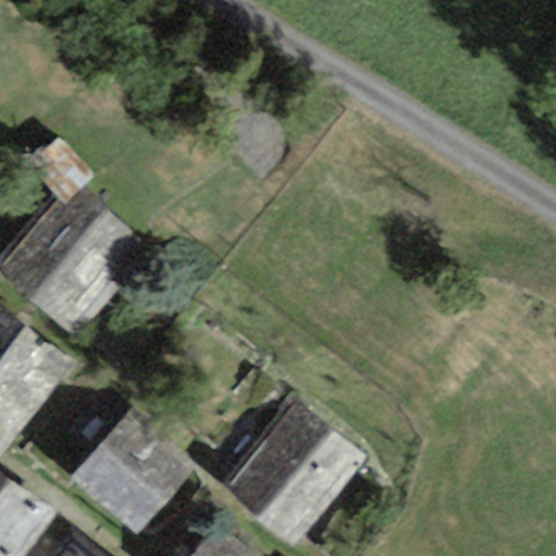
[(60,138),(32,169),(54,201),(64,210),(81,189),(97,171),(60,138)]
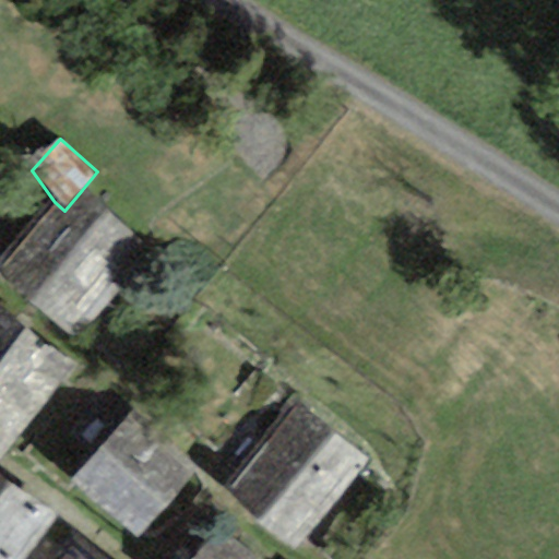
[(55,202),(0,265),(0,273),(71,334),(147,246),(82,190),(64,211),(55,202)]
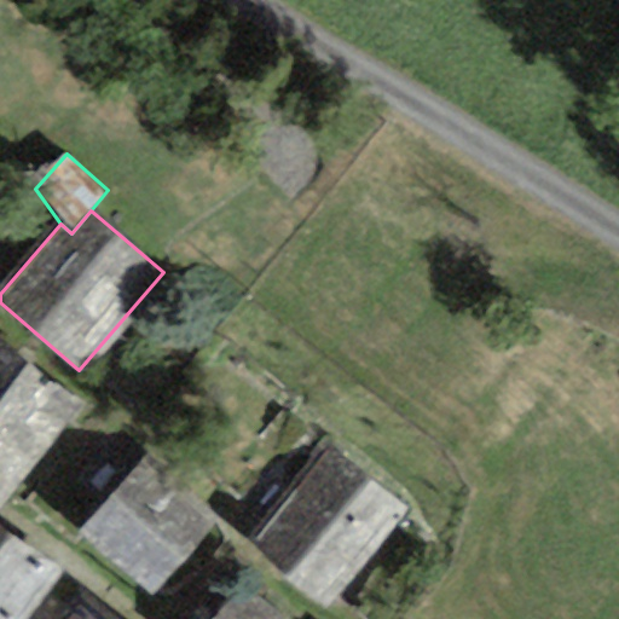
[(0,505),(82,403),(0,341),(0,505)]
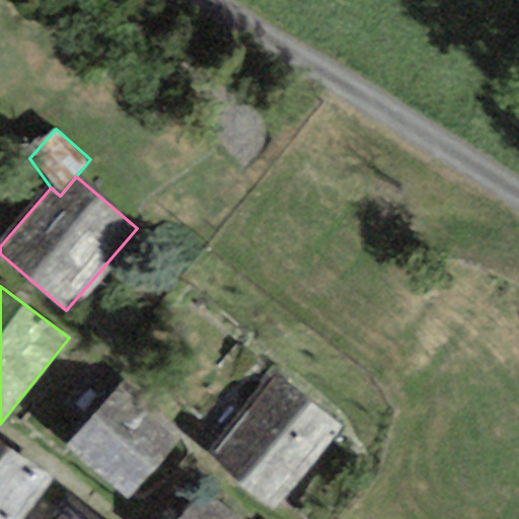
[(275,375),(210,457),(276,509),(341,427),(275,375)]
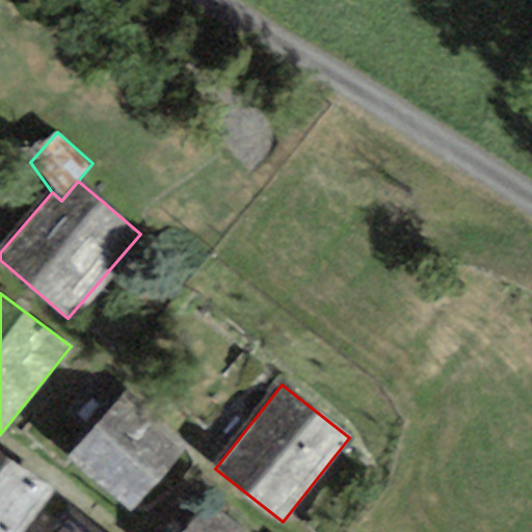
[(128,392),(63,460),(131,511),(181,449),(128,392)]
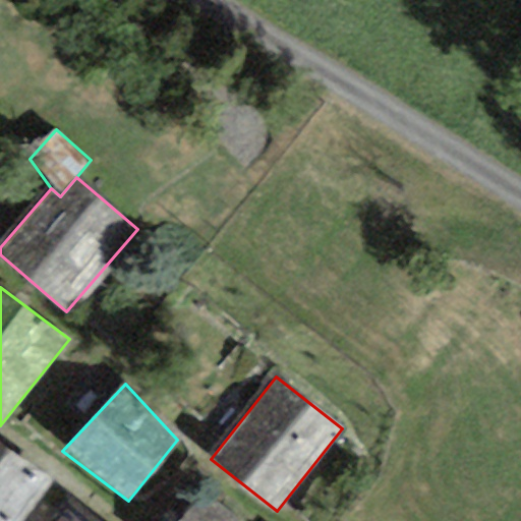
[(0,450),(0,520),(25,520),(51,486),(0,450)]
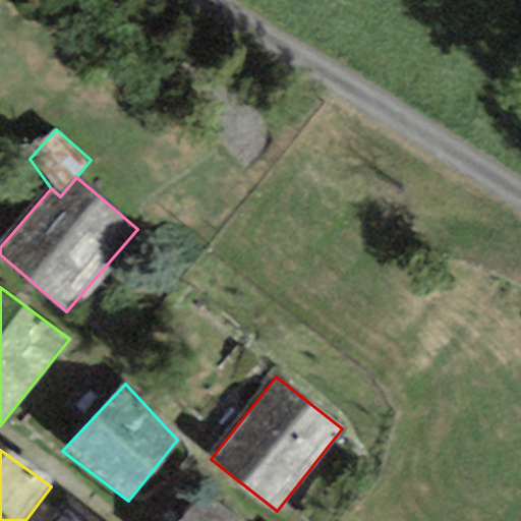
[(236,520),(200,495),(180,520),(236,520)]
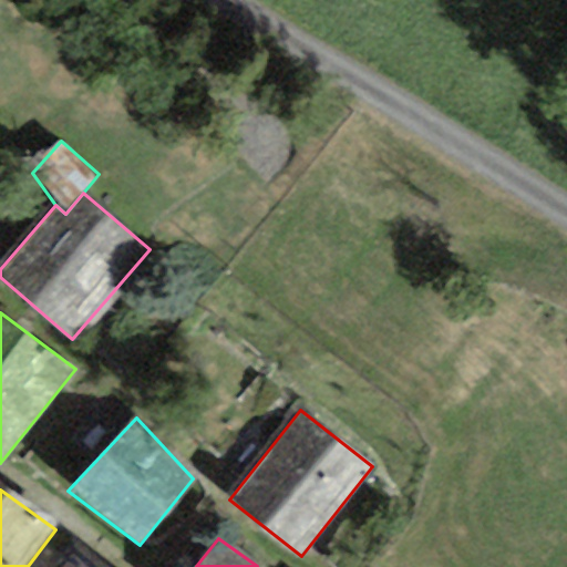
[(103,566),(71,545),(55,566),(103,566)]
